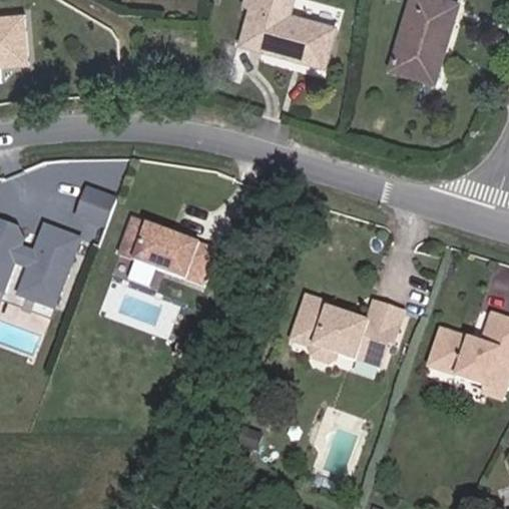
[(256,0),(240,39),(322,65),(337,21),(269,2),(269,0),(256,0)]
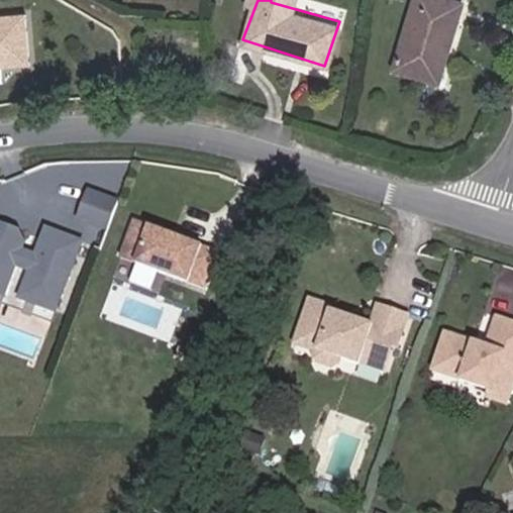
[(464,0),(414,0),(393,68),(428,80),(440,49),(447,52),(465,6),(462,5),(464,0)]
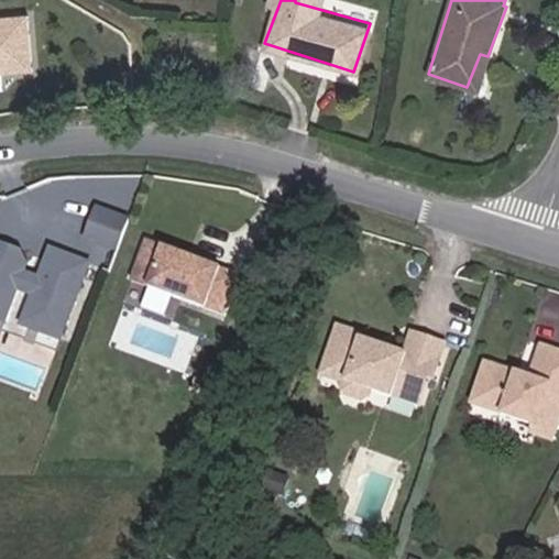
[(0,75),(31,74),(28,18),(0,20),(0,75)]
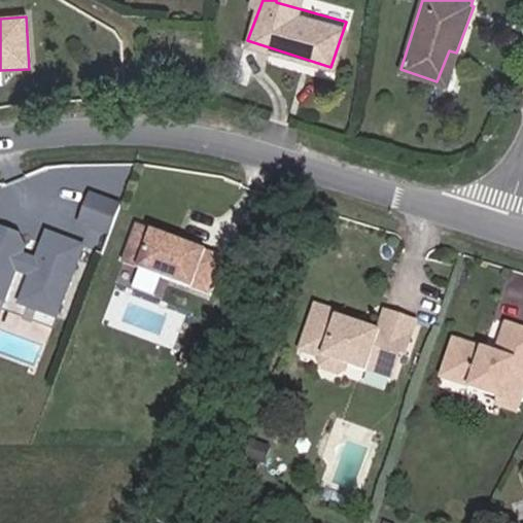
[(109,231),(120,199),(89,187),(78,220),(109,231)]
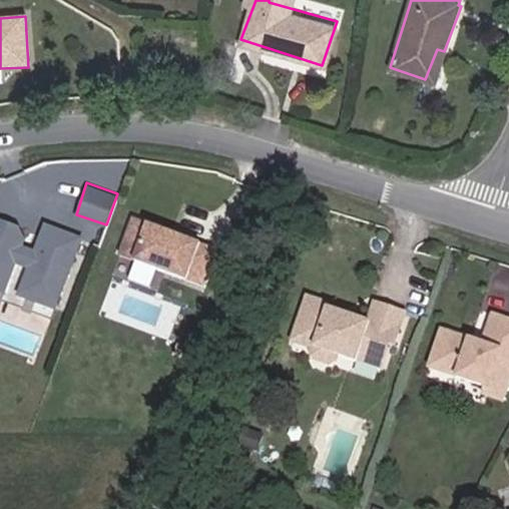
[(15,223),(0,217),(0,293),(3,295),(15,266),(20,268),(10,292),(53,309),(83,234),(40,216),(28,247),(18,243),(21,237),(15,223)]
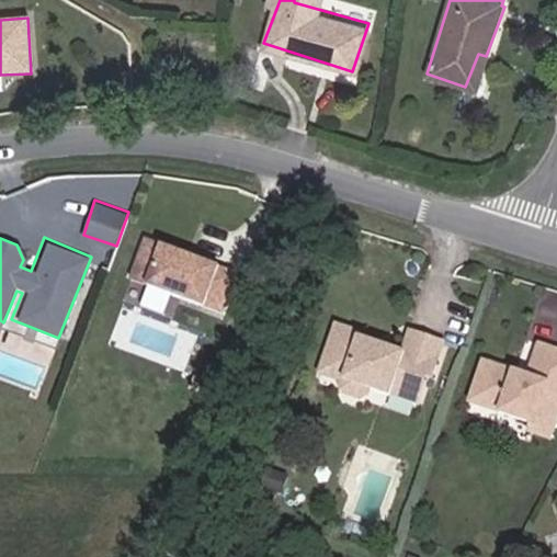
[(230,283),(138,247),(131,268),(146,274),(138,294),(215,324),(230,283)]
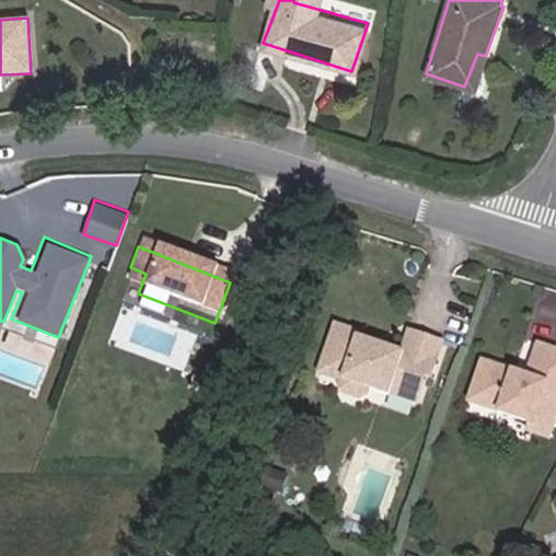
[(138,293),(146,274),(130,267),(123,286),(138,293)]
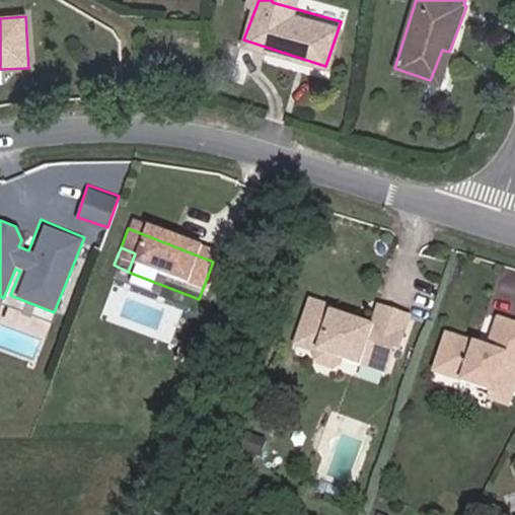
[(329,305),(330,302),(309,294),(294,336),(315,344),(314,347),(314,351),(316,355),(332,359),(337,352),(357,358),(358,355),(381,363),(390,338),(396,340),(407,311),(379,302),(372,320),(329,305)]
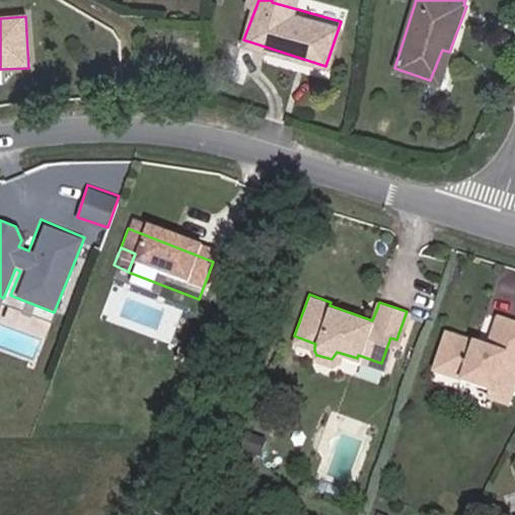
[(470,344),(471,338),(444,329),(430,371),(448,377),(446,381),(476,393),(477,389),(501,398),(512,369),(514,369),(514,367),(514,317),(498,311),(485,347),(470,344)]
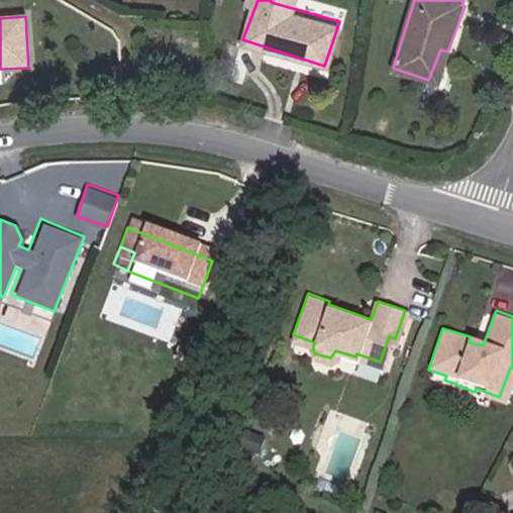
[(249,447),(255,431),(239,426),(234,441),(249,447)]
